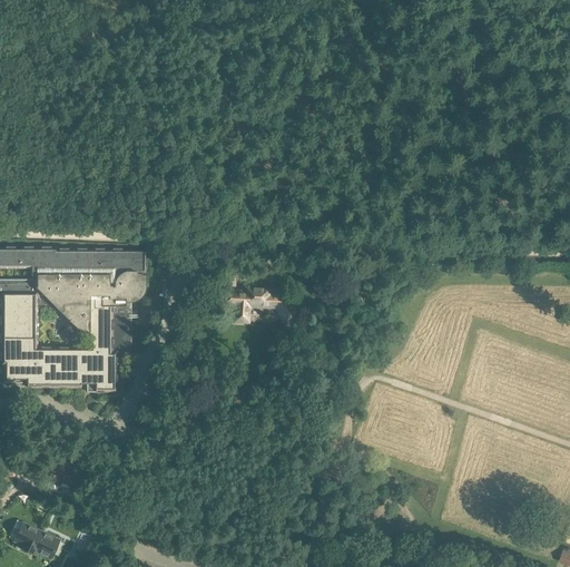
[(0,305),(5,306),(3,365),(7,365),(7,382),(26,382),(26,379),(31,379),(30,387),(82,388),(82,385),(88,385),(88,391),(97,391),(97,393),(116,393),(117,353),(128,354),(129,312),(123,312),(123,303),(129,303),(137,301),(143,295),(143,287),(141,282),(138,279),(146,279),(146,252),(0,250),(0,305)]
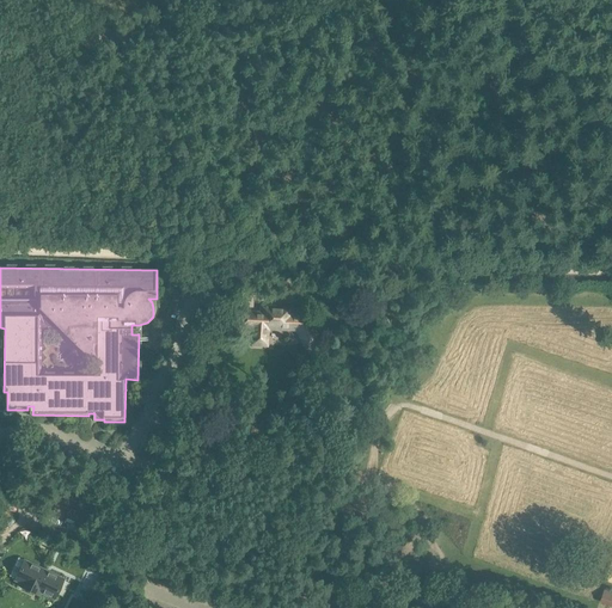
[(262,318),(240,317),(239,330),(254,331),(252,348),(265,349),(267,331),(297,333),(306,351),(318,344),(305,320),(291,319),(291,313),(263,311),(262,318)]
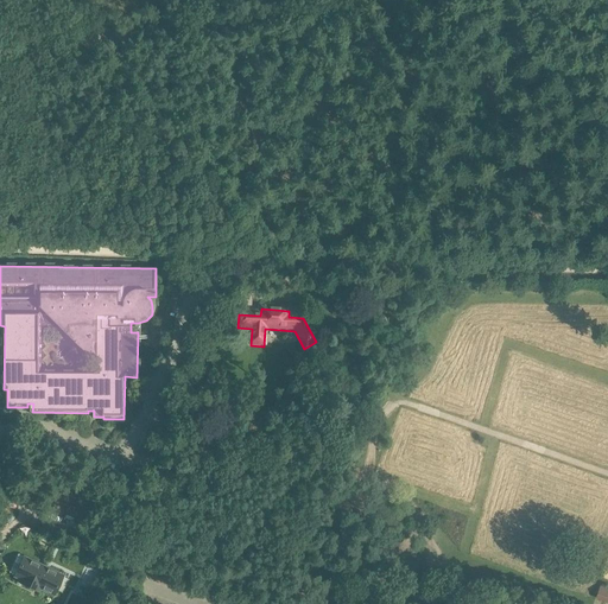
[(374,335),(372,350),(388,353),(391,338),(374,335)]
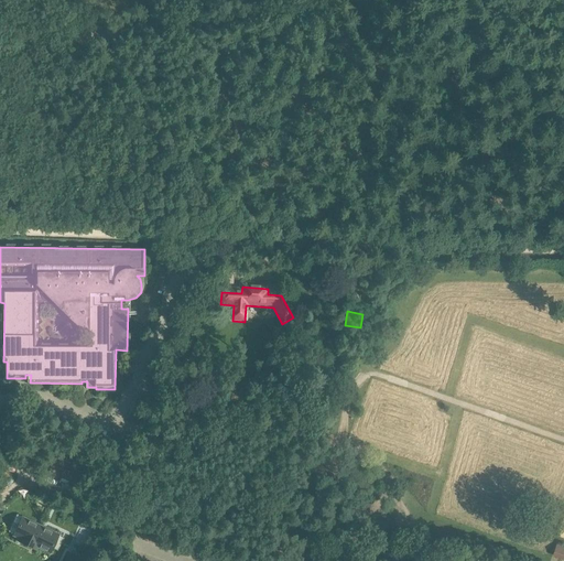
[(69,485),(75,472),(54,463),(47,476),(69,485)]
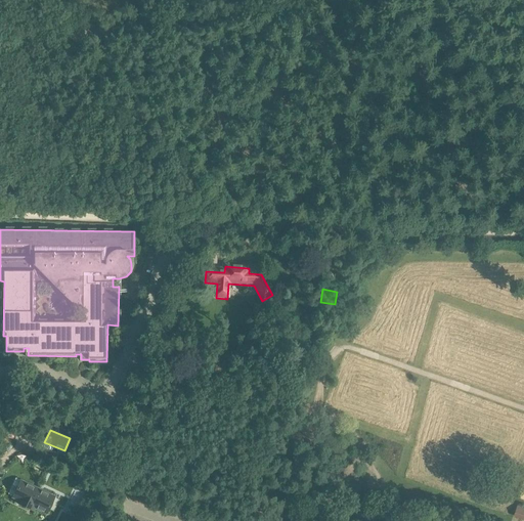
[(29,510),(38,491),(20,484),(13,500),(18,502),(17,505),(29,510)]
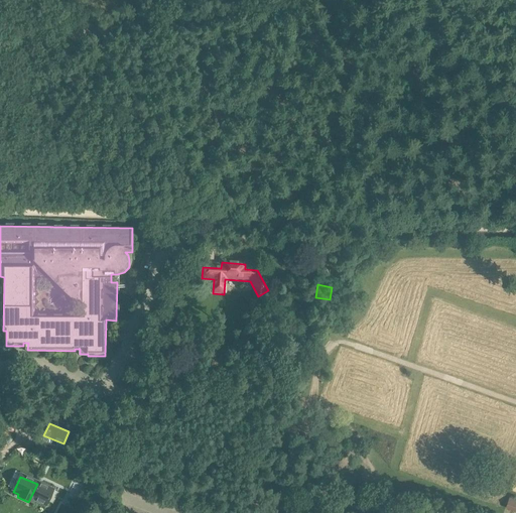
[(37,484),(28,502),(28,503),(30,500),(45,507),(53,492),(37,484)]
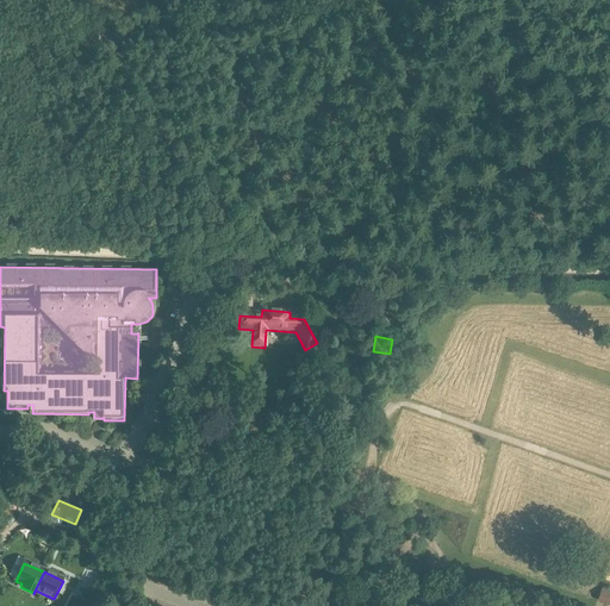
[(95,579),(83,574),(79,587),(89,592),(95,579)]
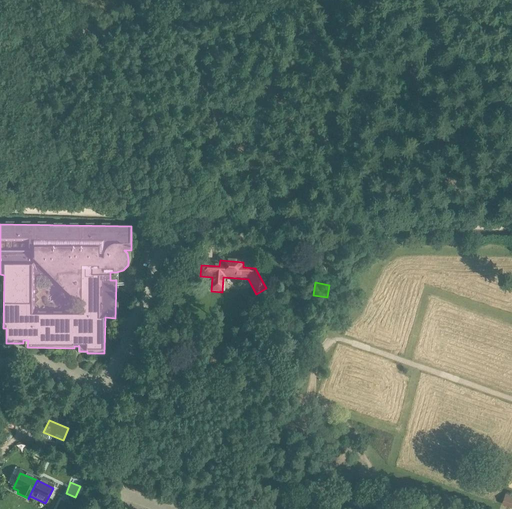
All buildings are outlined.
